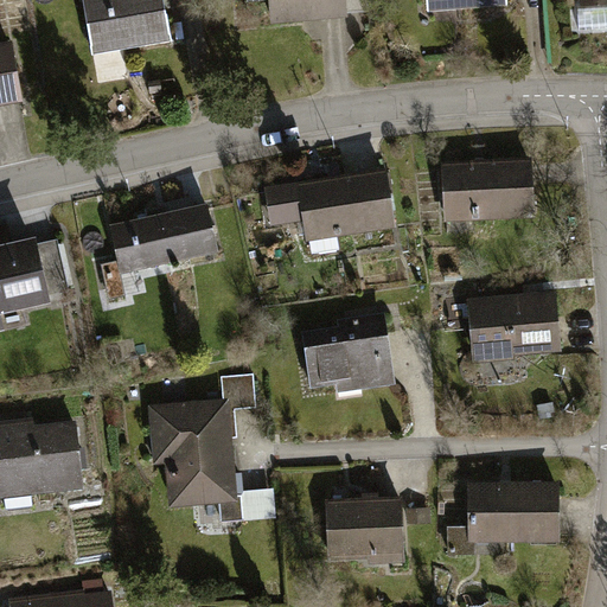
[(83,0),(91,46),(122,40),(123,48),(172,39),(167,14),(166,14),(163,0),(83,0)]
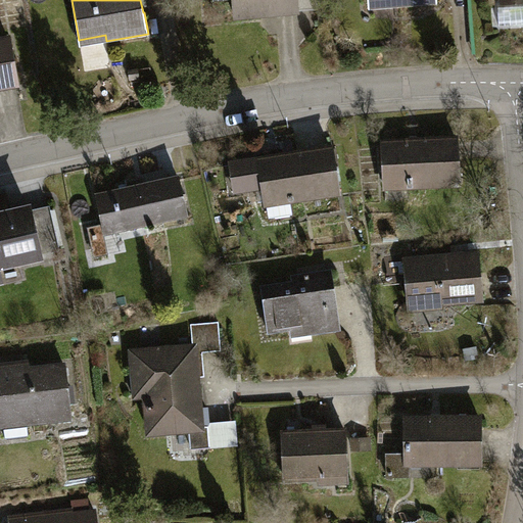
[(318,9),(317,0),(214,0),(214,1),(234,0),(235,15),(318,9)]
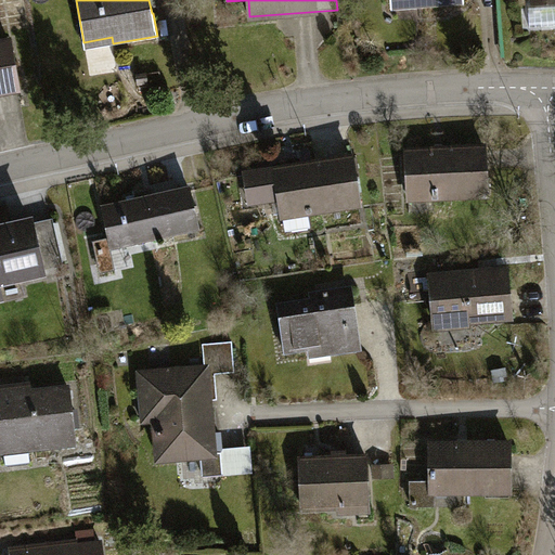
[(10,43),(0,44),(0,91),(18,89),(10,43)]
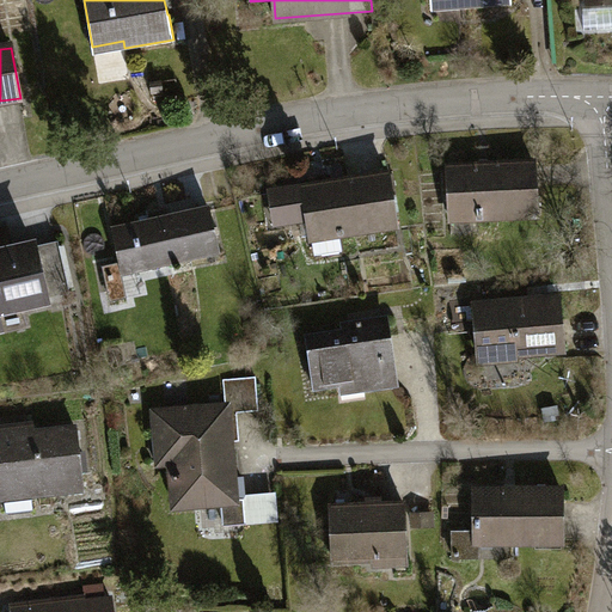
[(534,164),(450,167),(451,215),(478,215),(478,218),(537,215),(534,164)]
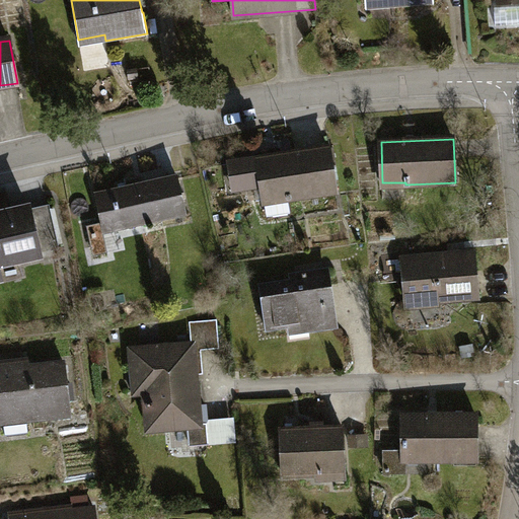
[(330,148),(235,162),(239,189),(262,186),(266,211),(271,215),(290,212),(288,199),(337,192),(330,148)]
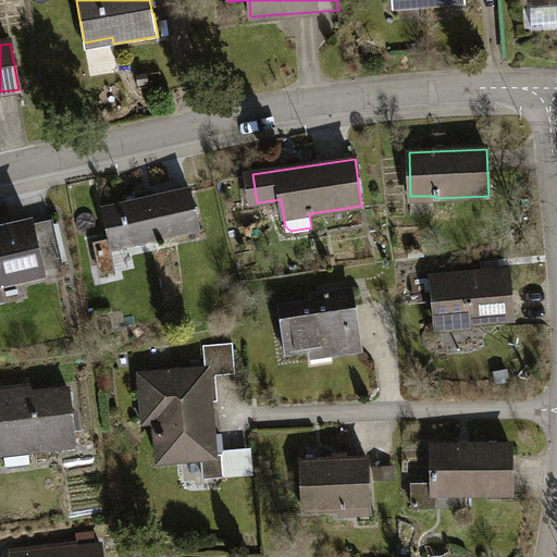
[(190,189),(103,209),(110,239),(95,243),(102,273),(115,270),(111,249),(199,230),(190,189)]
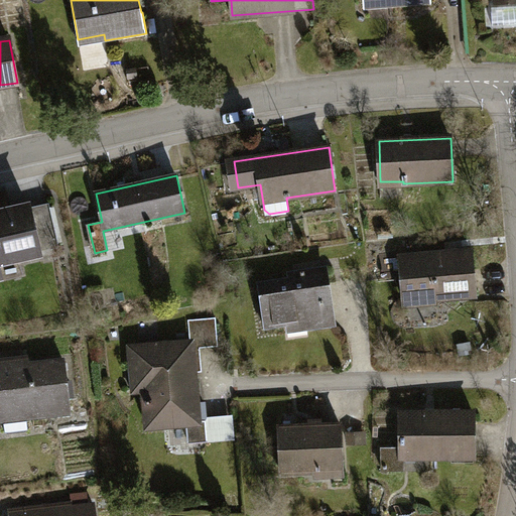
[(29,208),(0,214),(0,261),(39,253),(39,252),(58,248),(49,204),(29,209),(29,208)]
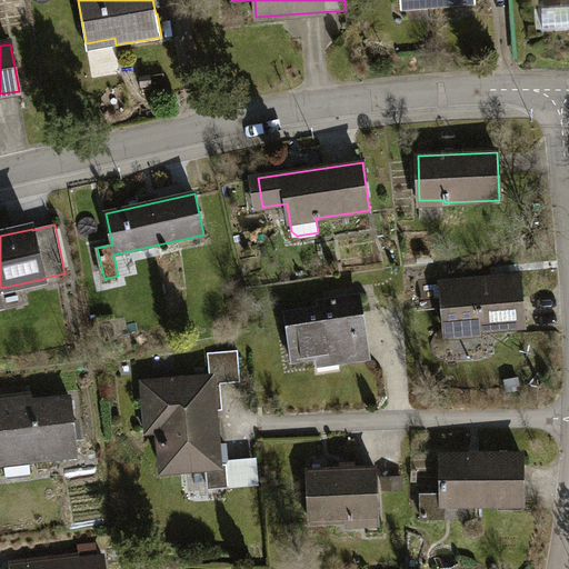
[(520,279),(441,285),(445,329),(480,326),(480,329),(525,326),(520,279)]
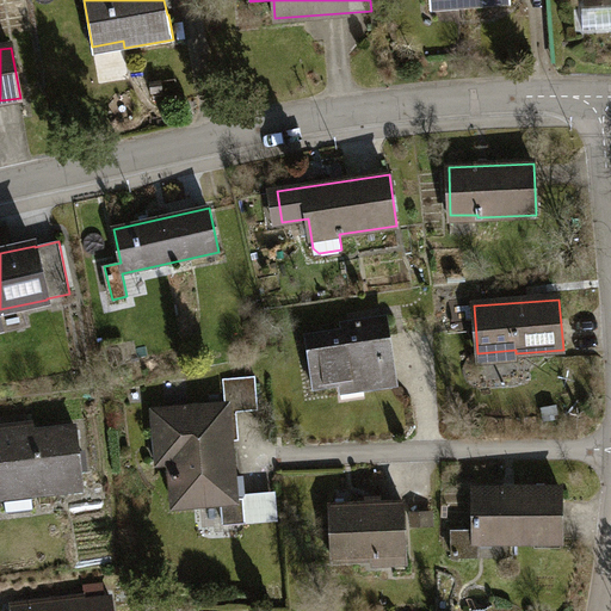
[(384,318),(356,321),(357,328),(307,335),(314,389),(364,382),(365,390),(397,386),(393,353),(389,353),(384,318)]
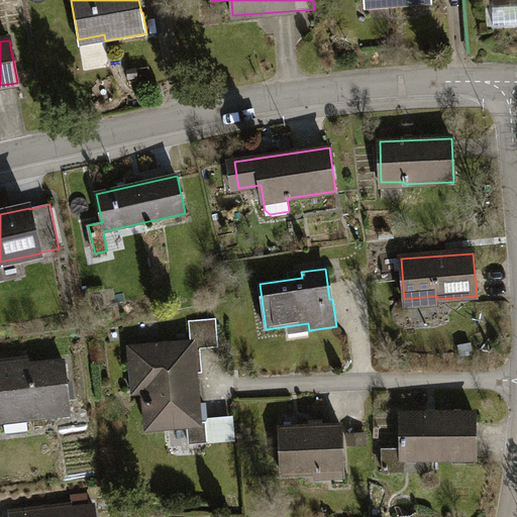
[(191,343),(131,347),(132,369),(130,369),(131,391),(144,390),(147,427),(188,424),(189,443),(208,442),(206,419),(205,404),(197,404),(193,348),(219,347),(217,319),(189,321),(191,343)]
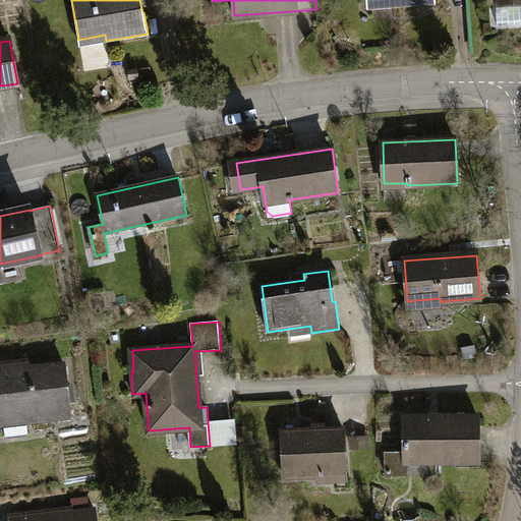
[(11,363),(0,364),(0,422),(4,423),(6,435),(9,438),(26,436),(30,432),(27,420),(70,414),(66,365),(11,371),(11,363)]
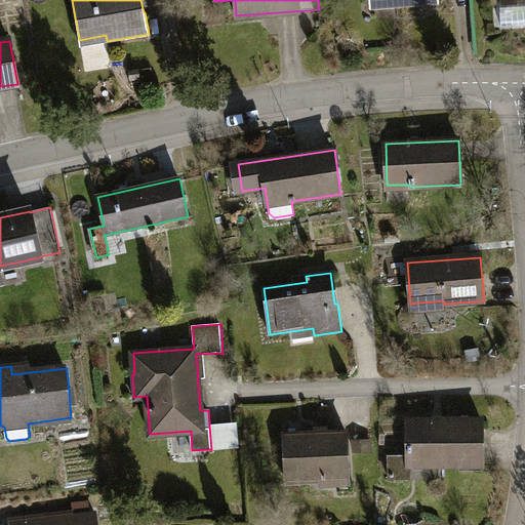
[(479,412),(401,414),(403,453),(385,454),(386,482),(411,482),(410,470),(480,468),(479,412)]
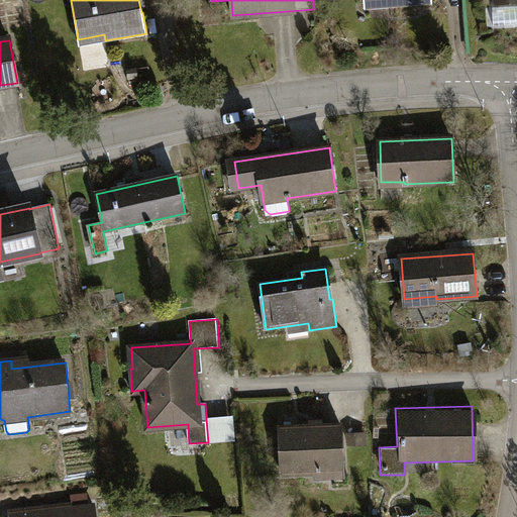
[(233,417),(206,419),(208,442),(235,440),(233,417)]
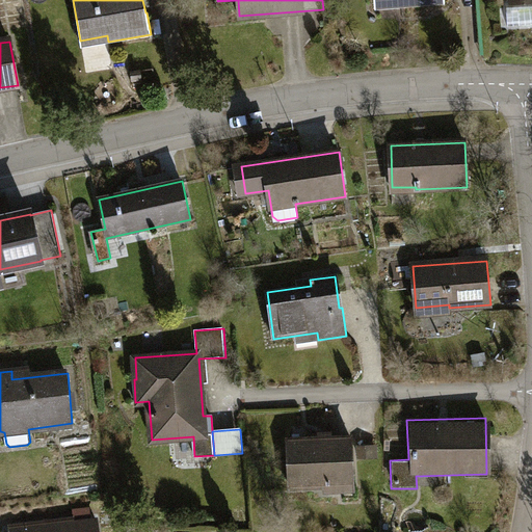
[(351,445),(285,448),(286,489),(323,488),(323,496),(353,495),(351,445)]
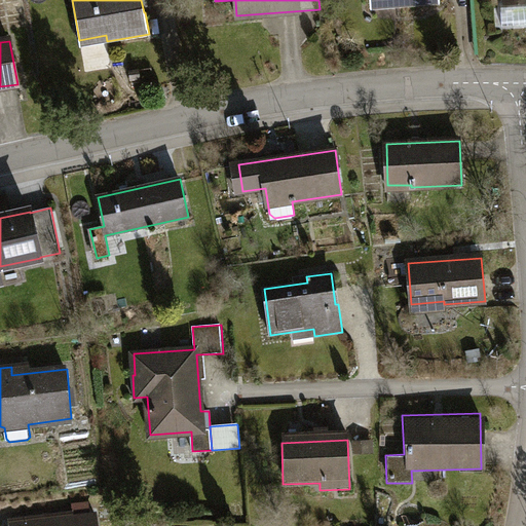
[(371,442),(355,442),(355,452),(371,452),(371,442)]
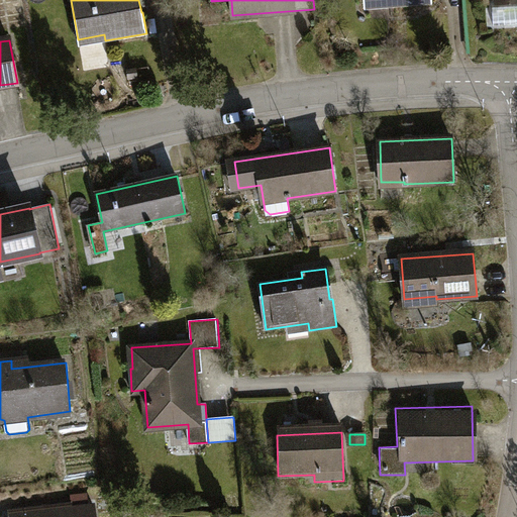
[(58,506),(10,512),(10,516),(95,516),(94,507),(58,511),(58,506)]
